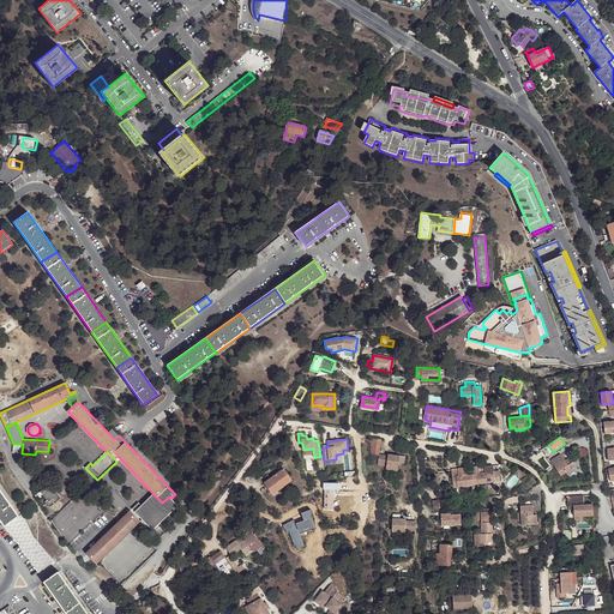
[(398,463),(399,457),(387,455),(387,457),(379,456),(377,467),(386,467),(385,470),(397,471),(398,463)]
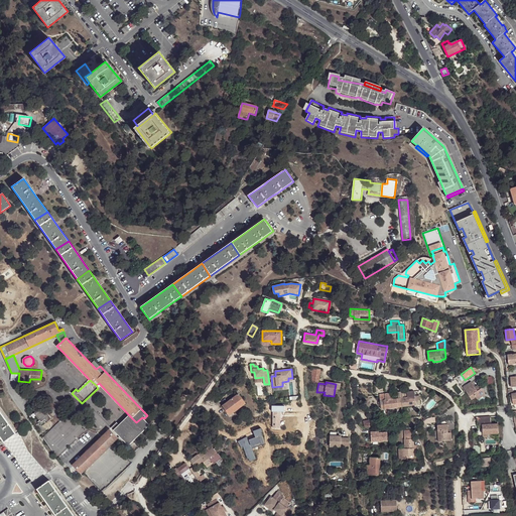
[(481,392),(482,390),(479,385),(475,387),(472,382),(464,387),(471,399),(476,397),(477,399),(483,396),(481,392)]
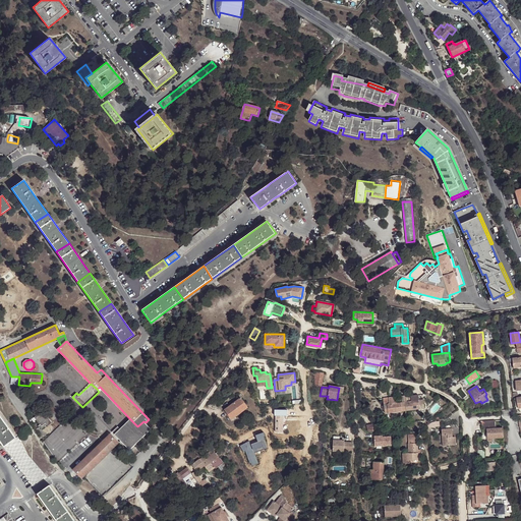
[(394,397),(383,398),(385,412),(388,412),(396,411),(424,408),(424,400),(419,401),(418,395),(411,396),(411,401),(407,402),(406,395),(402,396),(402,402),(395,403),(394,397)]
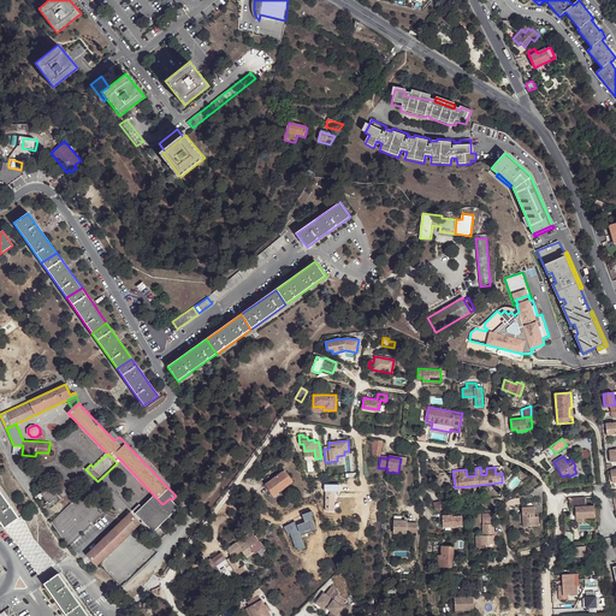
[(284,471),(265,484),(273,496),(292,481),(284,471)]
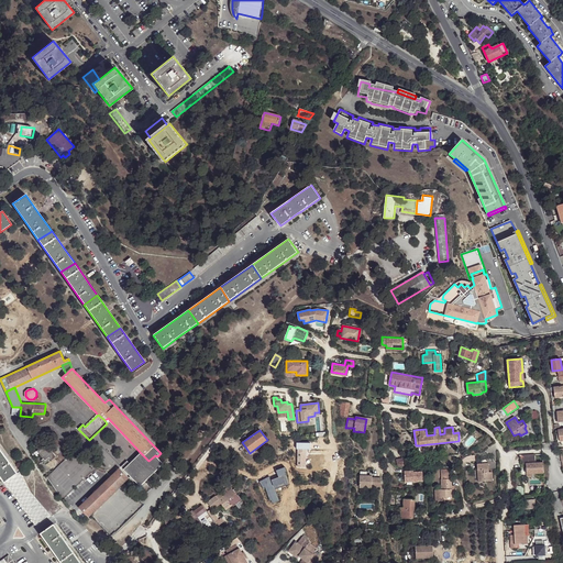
[(36,450),(42,457),(44,460),(48,456),(51,459),(52,460),(56,456),(48,445),(43,449),(42,446),(36,450)]
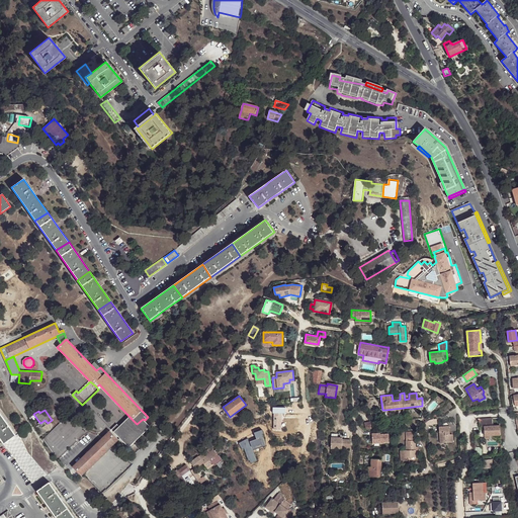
[(0,436),(5,443),(17,435),(5,418),(0,411),(0,436)]
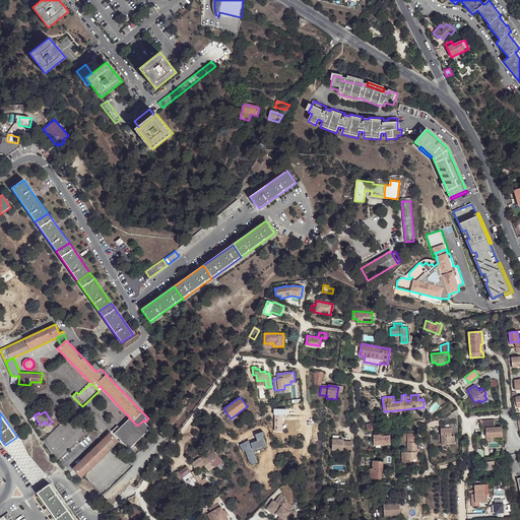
[(122,442),(137,426),(130,418),(120,428),(118,426),(112,431),(120,440),(122,442)]
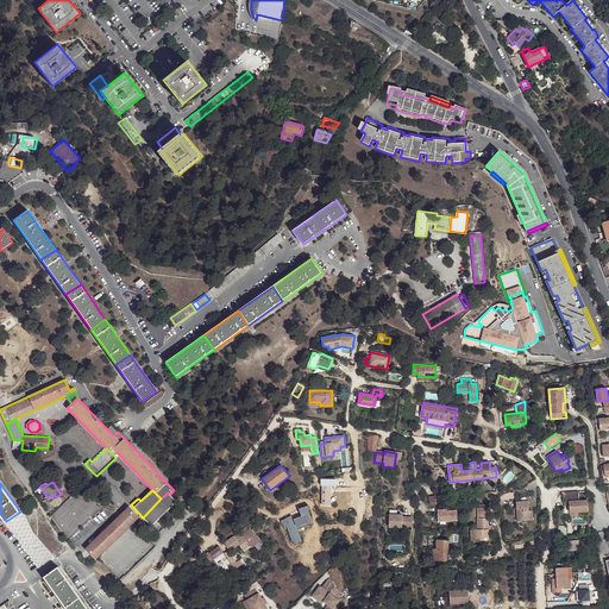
[(578,491),(560,493),(560,495),(562,494),(563,502),(567,501),(569,512),(588,510),(586,500),(579,501),(578,491)]
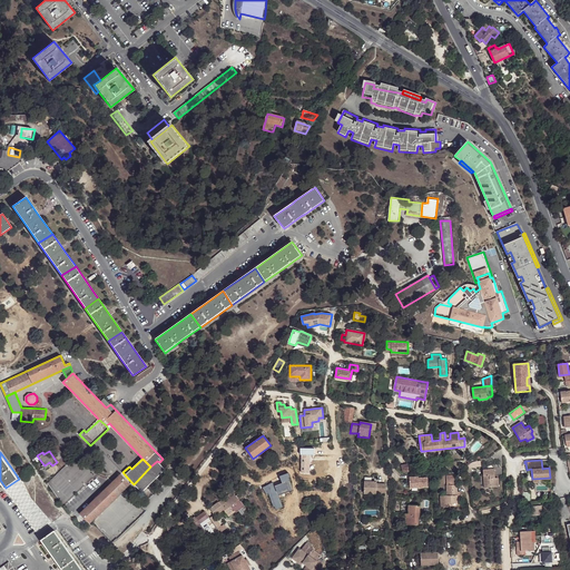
[(159,462),(157,461),(150,467),(134,484),(141,492),(166,469),(159,462)]
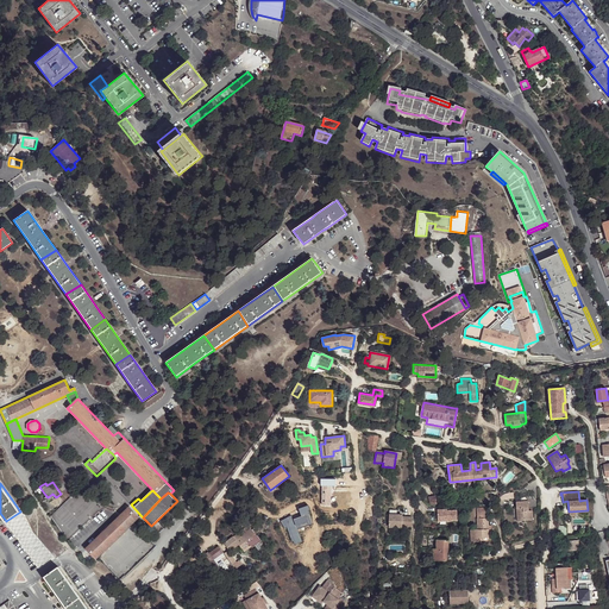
[(518,522),(533,521),(532,512),(529,512),(528,502),(516,503),(518,522)]
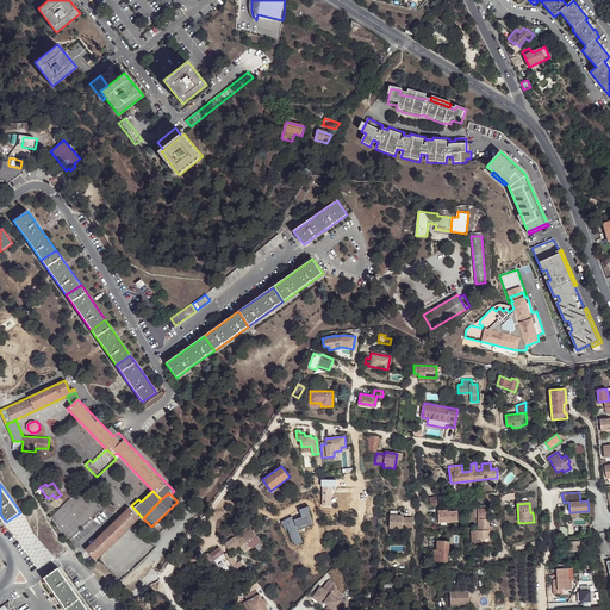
[(139,517),(130,508),(120,516),(86,549),(95,560),(98,558),(139,517)]
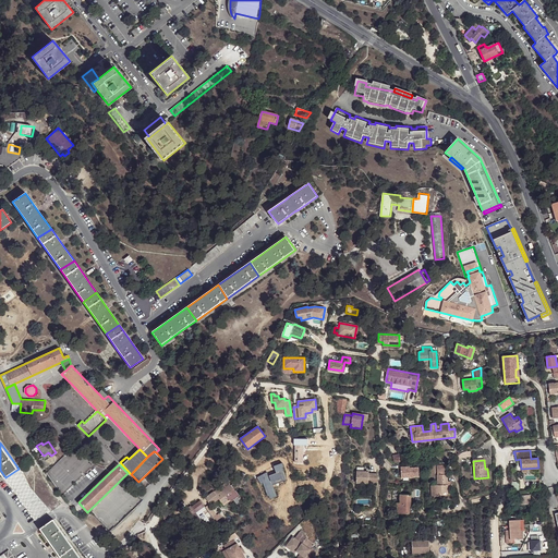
[(410,466),(401,466),(402,481),(410,481),(410,476),(420,475),(419,466),(410,468),(410,466)]
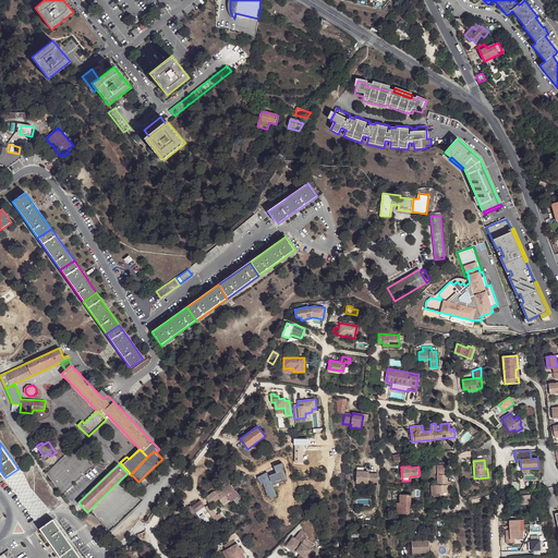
[(368,472),(356,472),(356,483),(368,484),(368,485),(377,486),(378,474),(368,474),(368,472)]
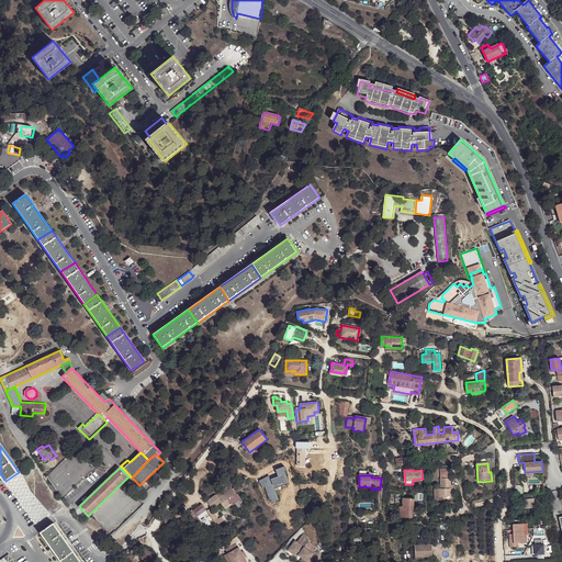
[(450,479),(440,479),(441,490),(434,490),(434,501),(441,501),(441,496),(446,496),(446,495),(450,495),(450,491),(450,485),(450,479)]
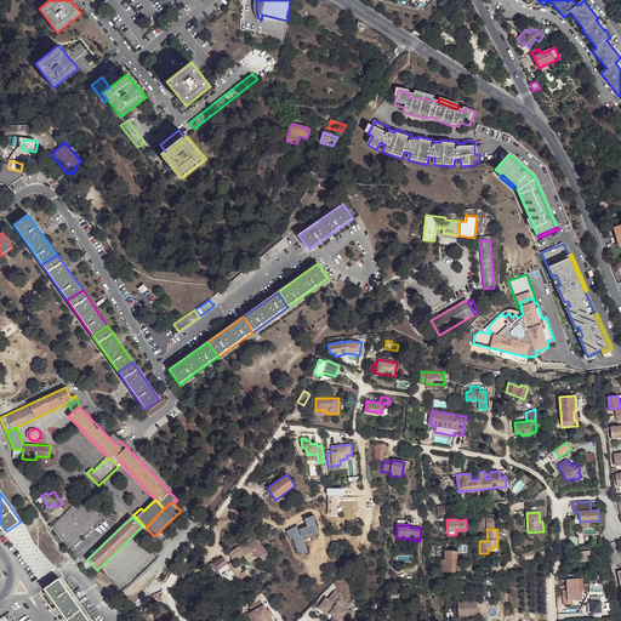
[(229,556),(240,571),(249,565),(257,559),(257,560),(267,553),(262,548),(261,546),(266,543),(262,539),(257,542),(255,537),(246,543),(229,556)]
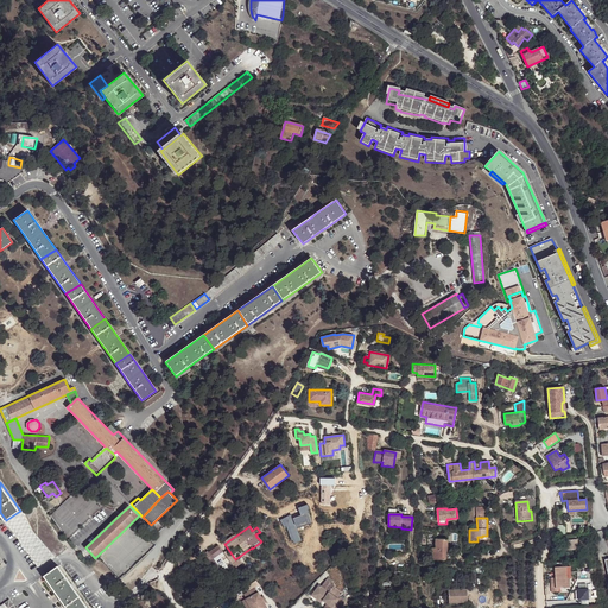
[(435,559),(445,561),(445,552),(448,553),(448,552),(448,539),(436,538),(436,549),(432,549),(431,556),(435,556),(435,559)]
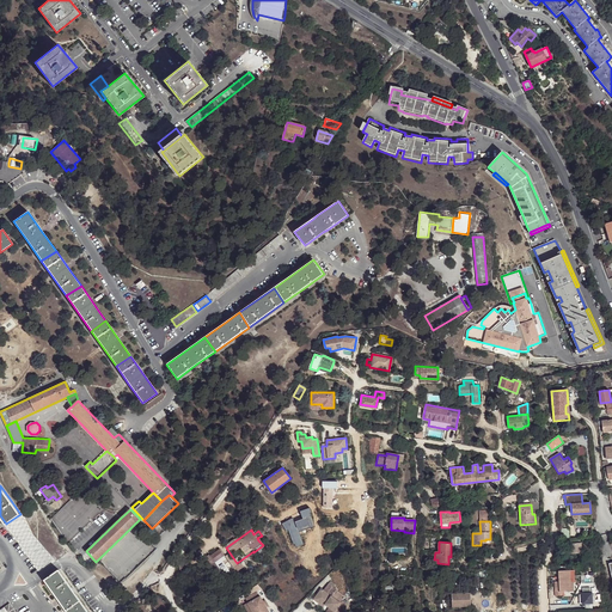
[(579,543),(569,544),(569,554),(581,554),(581,543),(579,543)]
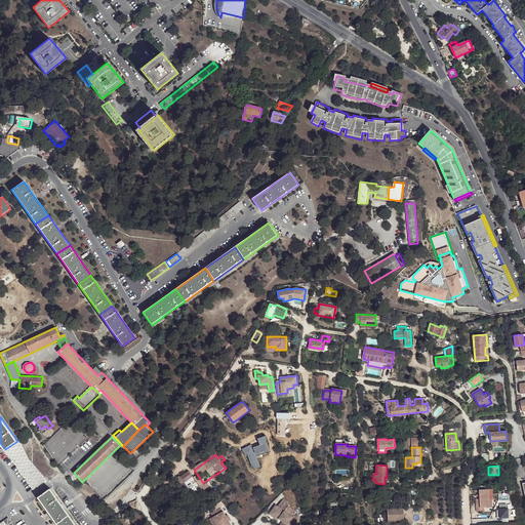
[(189,472),(174,483),(185,497),(189,498),(189,499),(191,498),(191,497),(193,495),(185,483),(193,478),(189,472)]
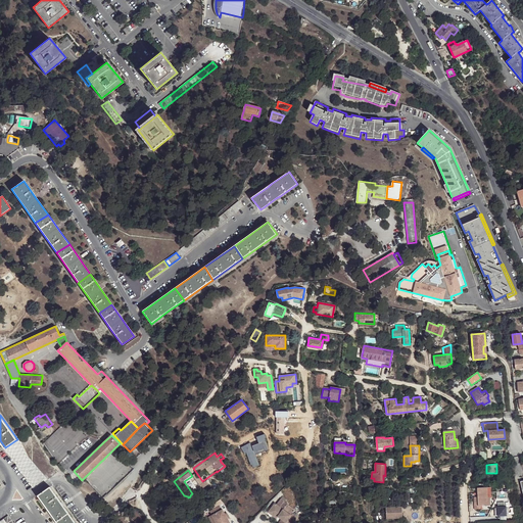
[(50,513),(57,522),(67,522),(74,519),(62,504),(50,486),(38,495),(50,513)]
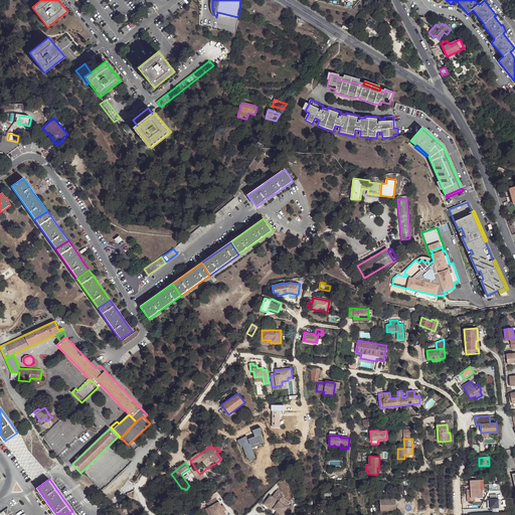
[(469,480),(470,490),(470,495),(466,495),(467,502),(472,502),(472,498),(475,498),(479,498),(479,490),(480,490),(480,480),(469,480)]
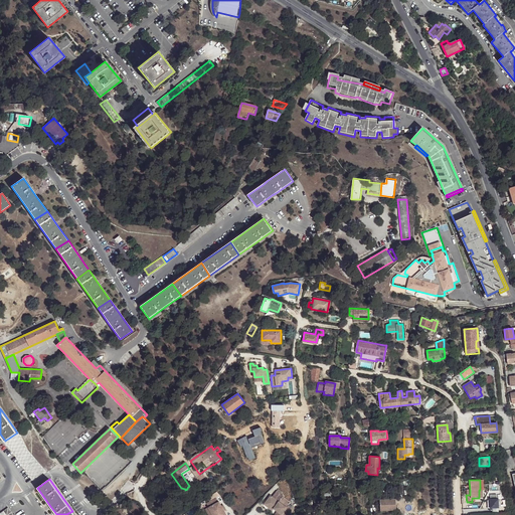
[(273,497),(280,502),(283,497),(284,496),(277,491),(273,497)]
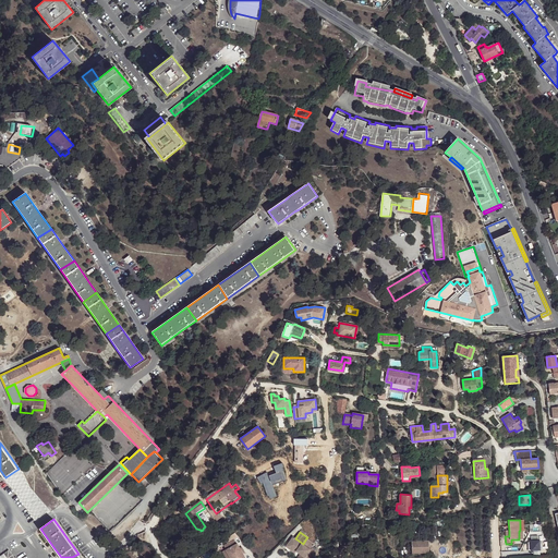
[(289,545),(298,552),(301,554),(306,557),(312,557),(317,552),(313,547),(315,544),(306,538),(303,544),(295,538),(294,537),(289,545)]
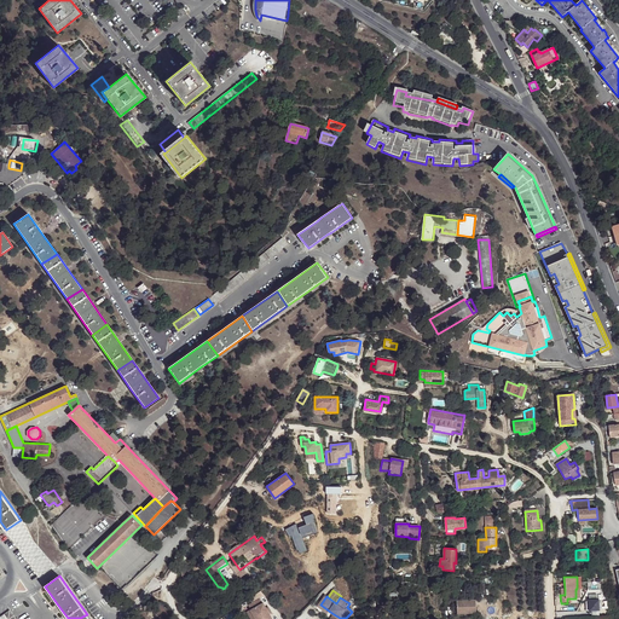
[(272,618),(271,614),(267,608),(264,602),(262,603),(259,599),(249,605),(252,611),(256,618),(272,618)]
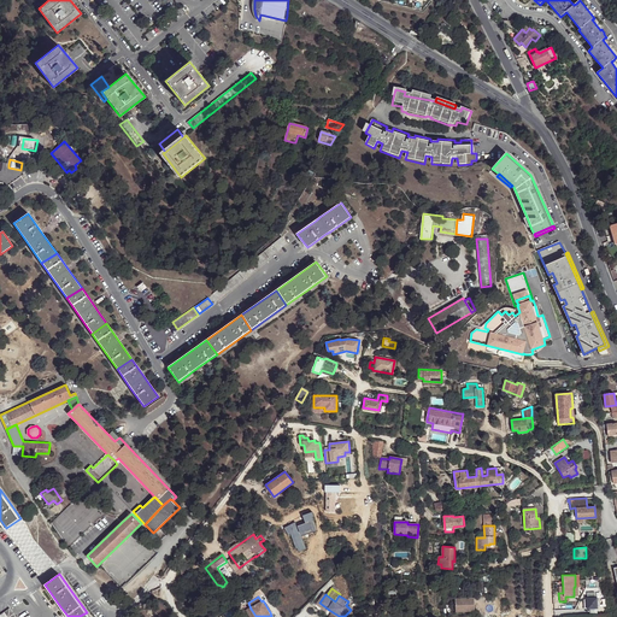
[(474,599),(454,599),(454,613),(463,613),(463,612),(474,611),(474,599)]
